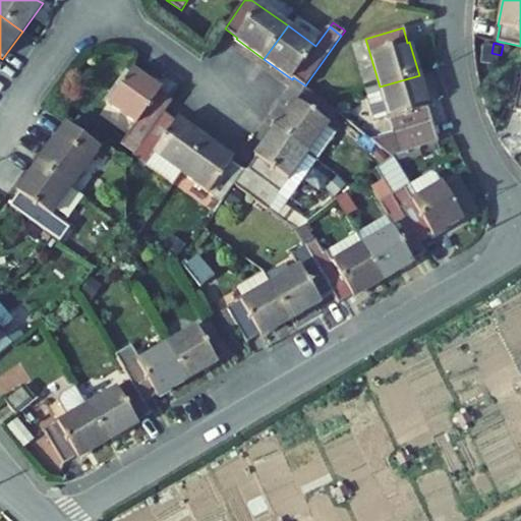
[(160,90),(132,70),(108,104),(137,125),(123,145),(135,154),(165,113),(172,102),(159,92),(160,90)]
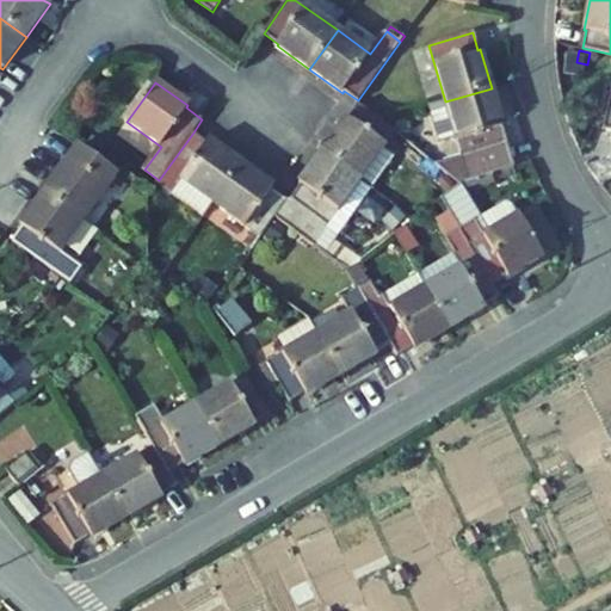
[(513,167),(500,128),(504,125),(492,88),(445,102),(462,155),(436,164),(448,173),(456,180),(461,183),(480,177),(513,167)]
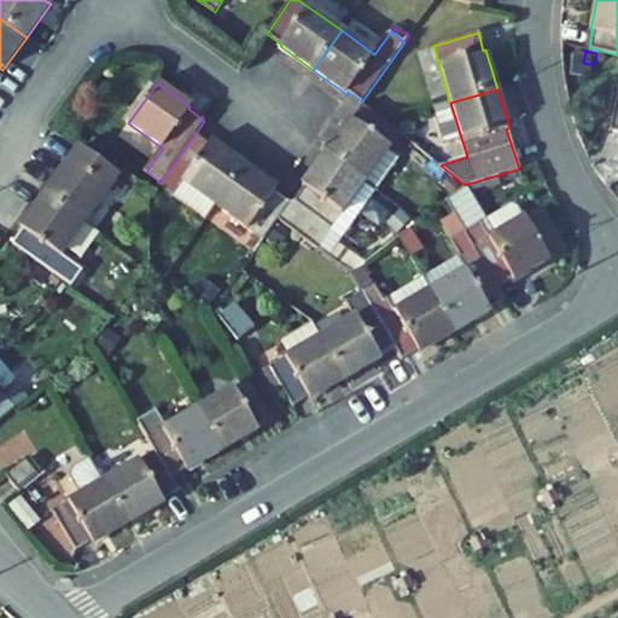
[(349,120),(326,152),(366,181),(377,190),(400,158),(388,150),(400,133),(362,105),(351,121),(349,120)]
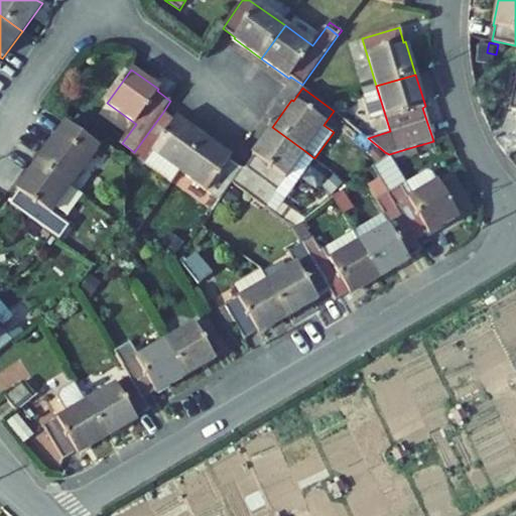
[(163,112),(134,152),(132,154),(144,162),(152,151),(180,171),(205,138),(176,119),(175,120),(163,112)]
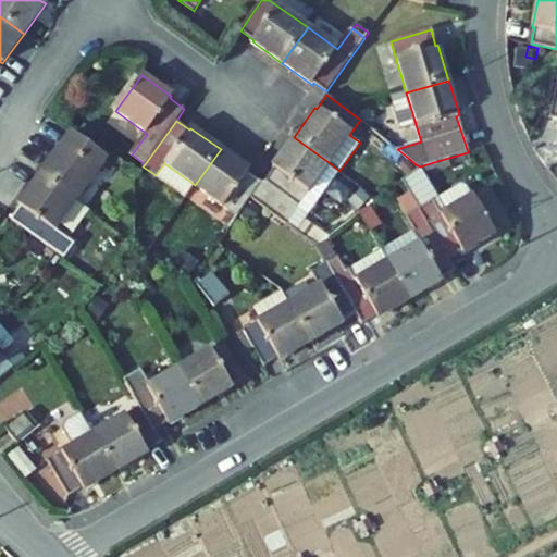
[(62,146),(40,176),(77,201),(108,158),(74,134),(64,148),(62,146)]
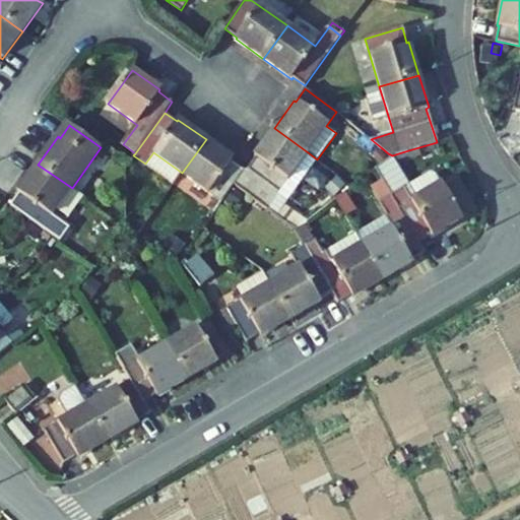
[(254,156),(256,157),(235,186),(267,208),(277,195),(308,152),(274,128),(254,156)]
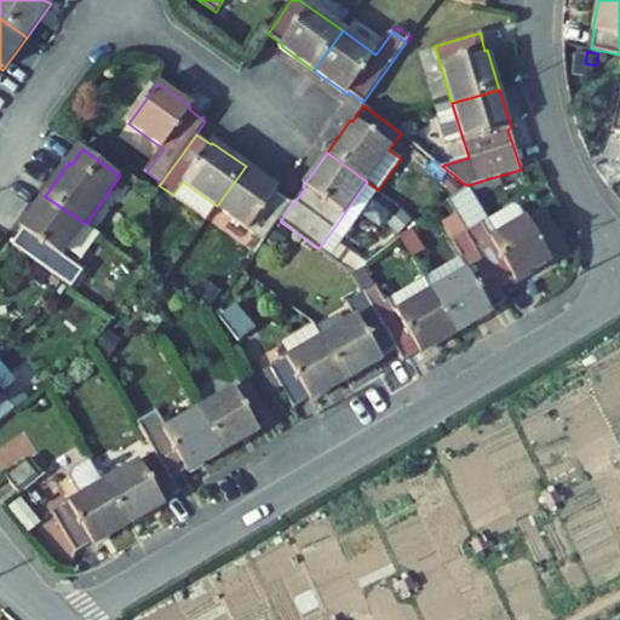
[(246,166),(217,206),(265,240),(292,202),(277,191),(279,190),(246,166)]
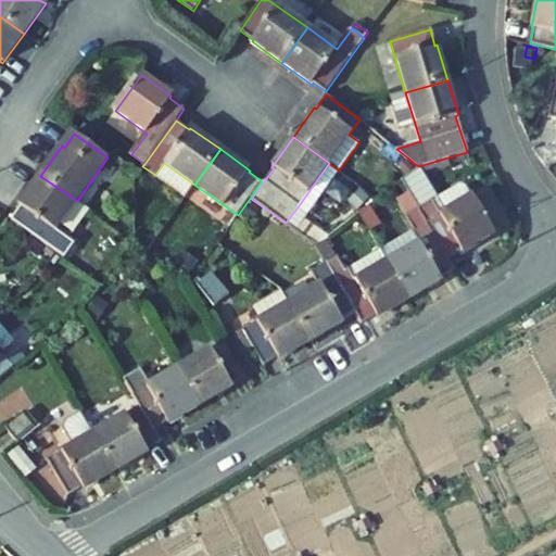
[(399,167),(407,175),(415,164),(407,158),(399,167)]
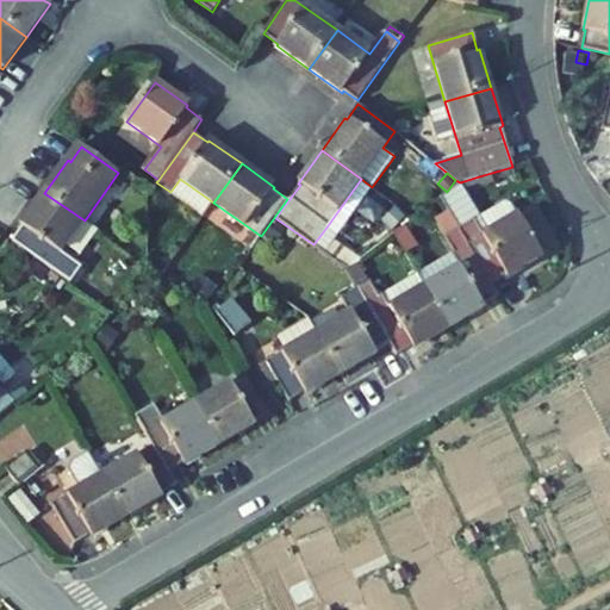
[(479,176),(460,182),(465,190),(481,184),(479,176)]
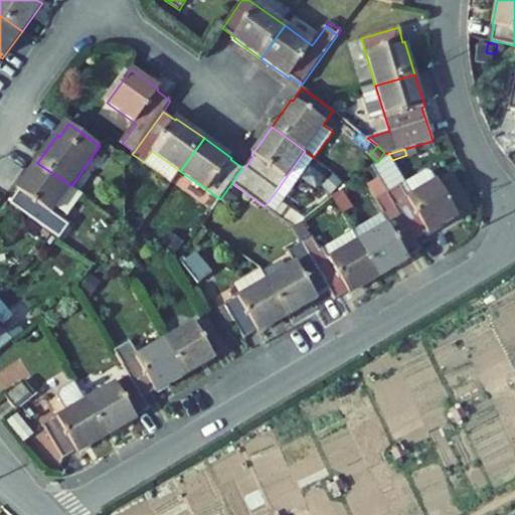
[(405,183),(392,160),(388,154),(372,167),(387,193),(414,239),(427,231),(428,233),(458,216),(457,214),(445,193),(438,181),(432,172),(426,170),(405,183)]
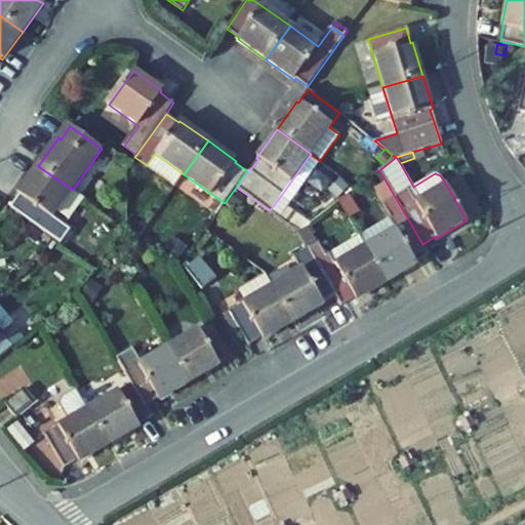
[(18,194),(21,195),(11,207),(43,231),(73,190),(38,166),(18,194)]
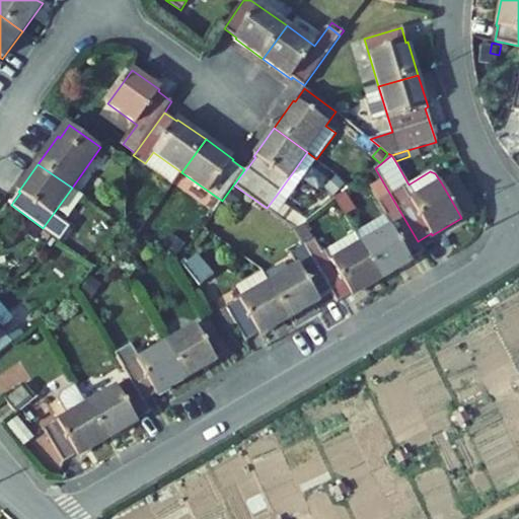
[(473,208),(454,174),(441,182),(448,195),(460,216),(473,208)]
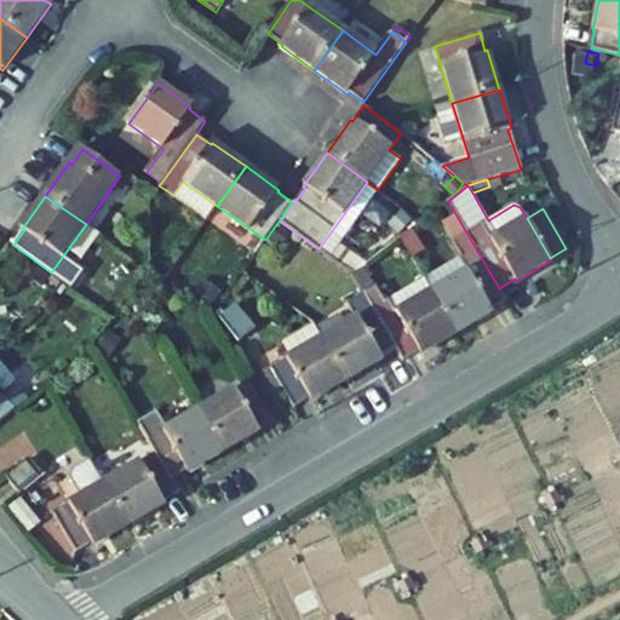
[(99,234),(86,224),(51,273),(65,282),(99,234)]
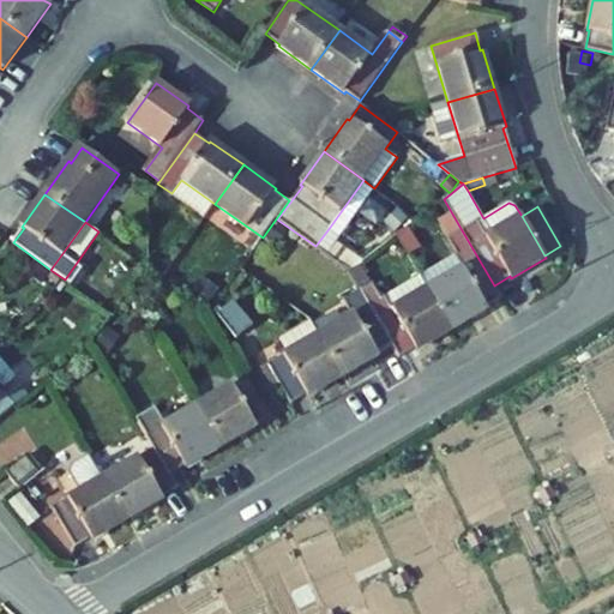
[(407,227),(402,230),(413,250),(417,247),(407,227)]
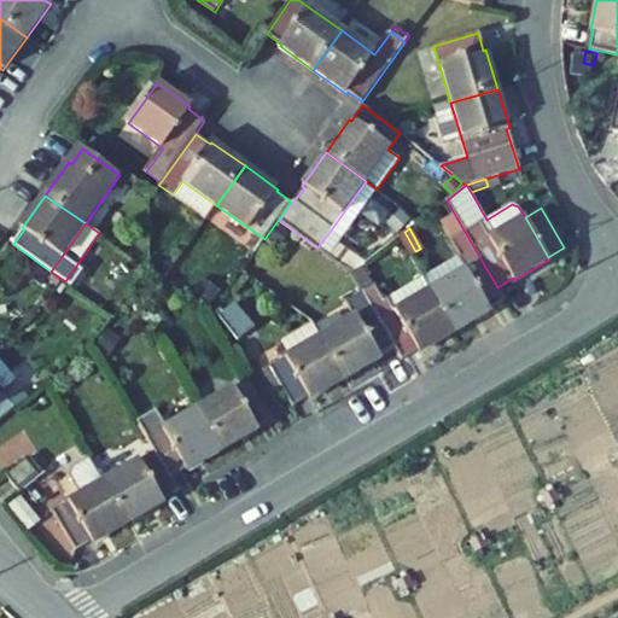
[(330,232),(318,248),(353,273),(365,263),(338,244),(342,240),(330,232)]
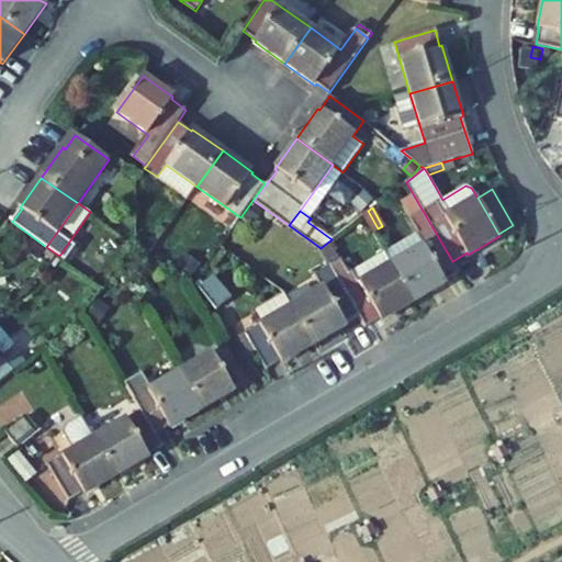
[(363,215),(373,232),(378,228),(368,211),(363,215)]
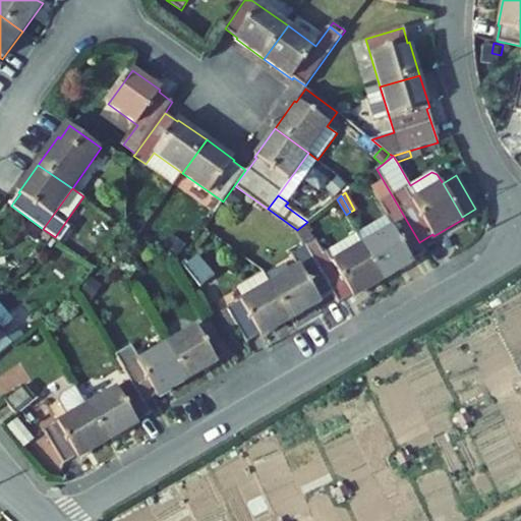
[(363,244),(384,280),(413,263),(412,262),(425,253),(419,242),(392,195),(380,203),(387,215),(356,233),(363,244)]
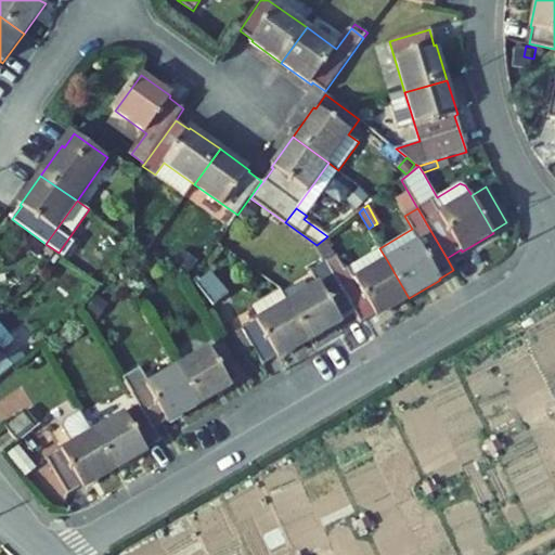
[(24,247),(34,255),(41,244),(33,236),(24,247)]
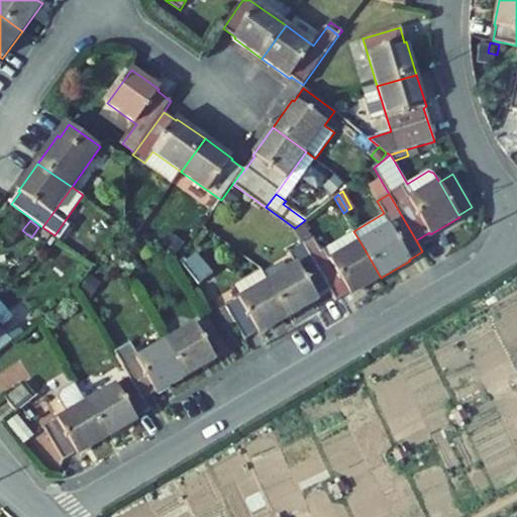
[(304,244),(315,238),(305,220),(295,228),(304,244)]
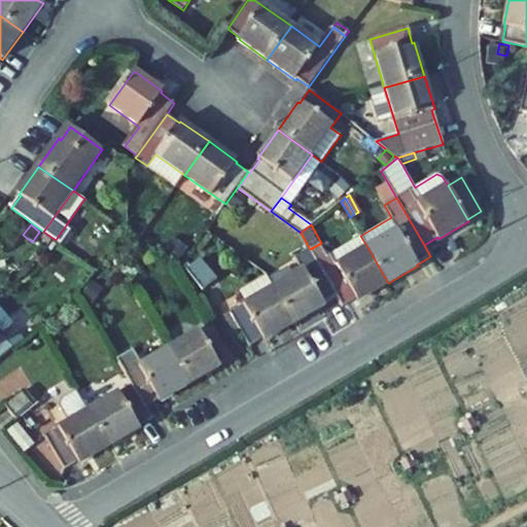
[(327,254),(335,267),(367,247),(360,236),(327,254)]
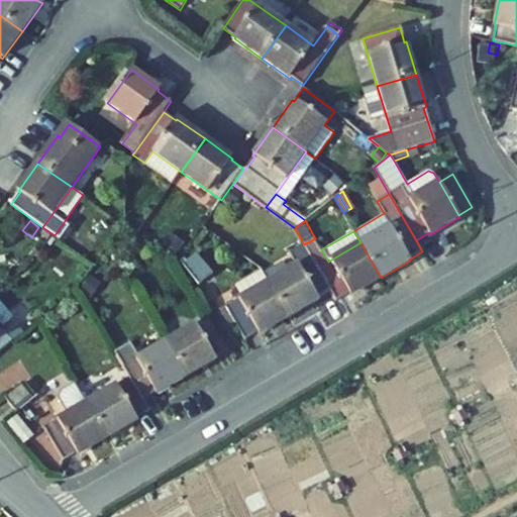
[(337,301),(350,293),(351,295),(381,278),(360,242),(328,262),(321,249),(315,238),(304,244),(311,256),(331,290),(337,301)]
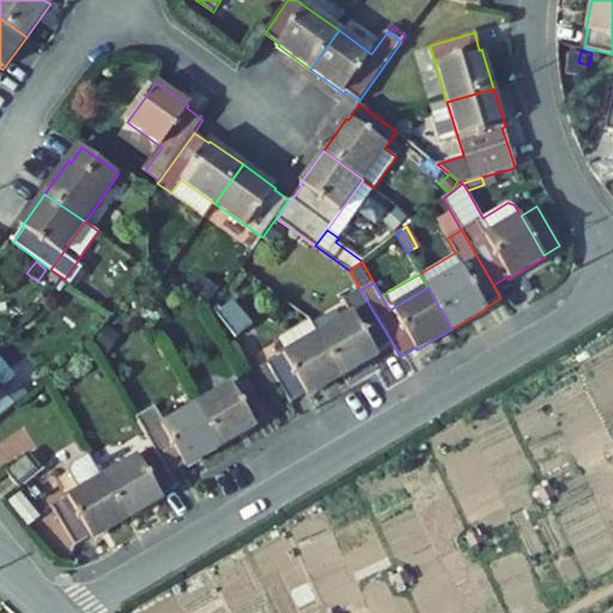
[(236,338),(253,325),(234,301),(217,314),(236,338)]
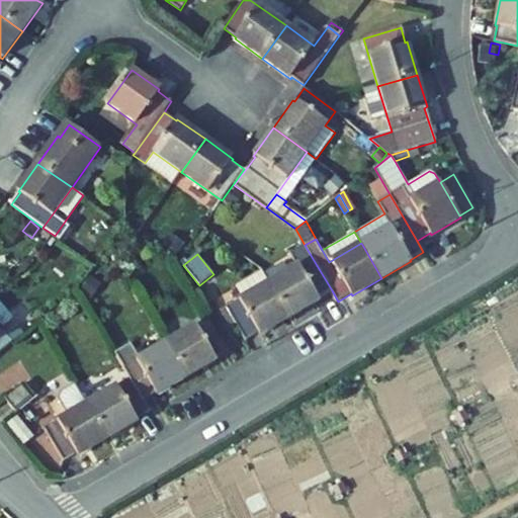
[(290,318),(320,300),(319,298),(332,290),(312,257),(269,282),(290,318)]
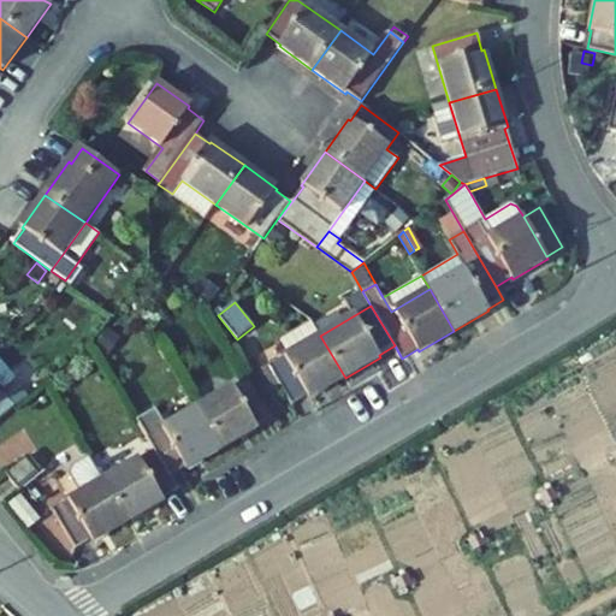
[(104,353),(114,338),(105,331),(94,344),(104,353)]
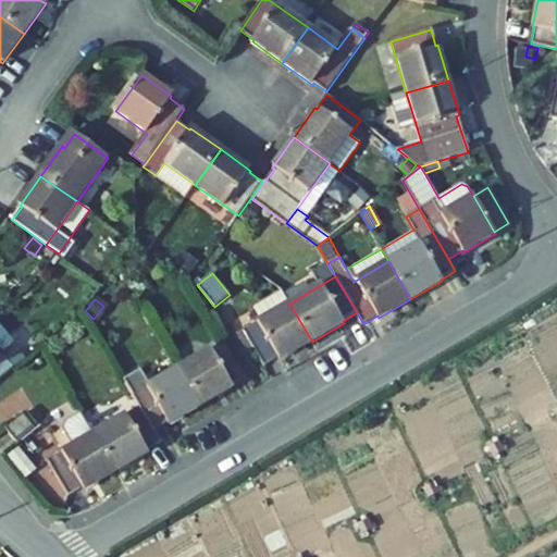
[(281,360),(312,342),(289,304),(244,331),(255,349),(264,367),(280,358),(281,360)]
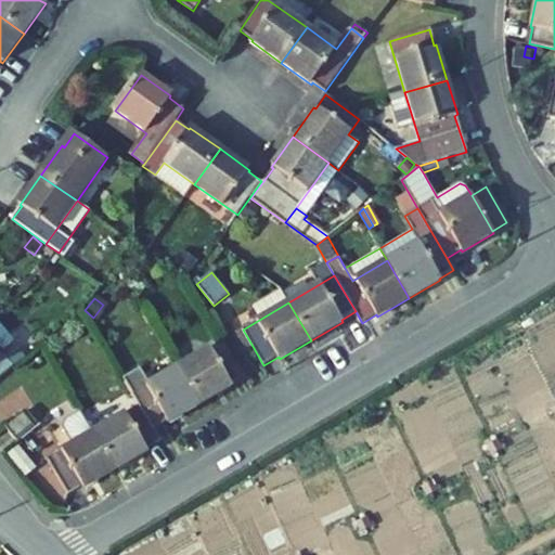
[(79,336),(90,328),(81,319),(72,326),(79,336)]
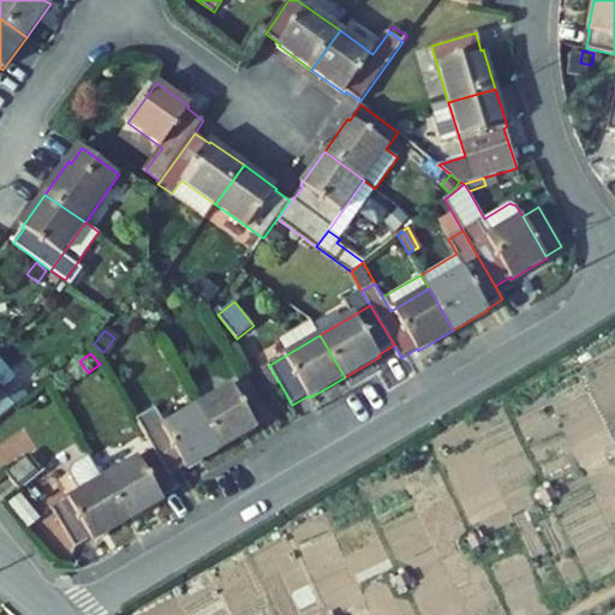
[(0,418),(15,407),(6,398),(0,389),(0,370),(6,366),(0,358),(0,418)]
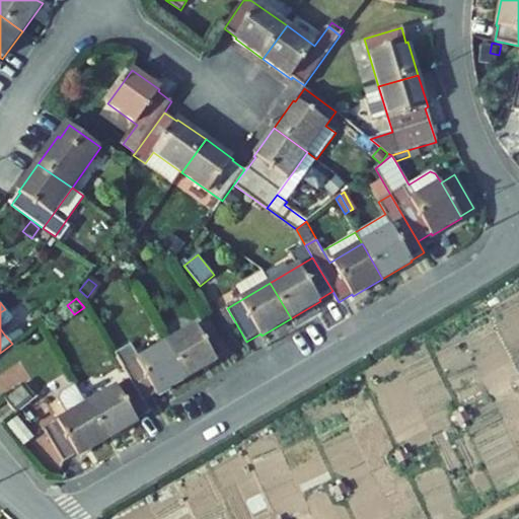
[(232,328),(237,325),(227,308),(222,310),(232,328)]
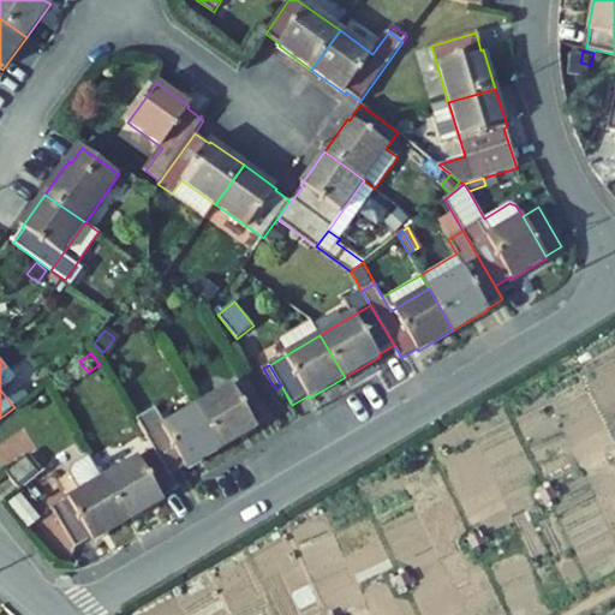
[(6,398),(15,407),(41,387),(33,377),(6,398)]
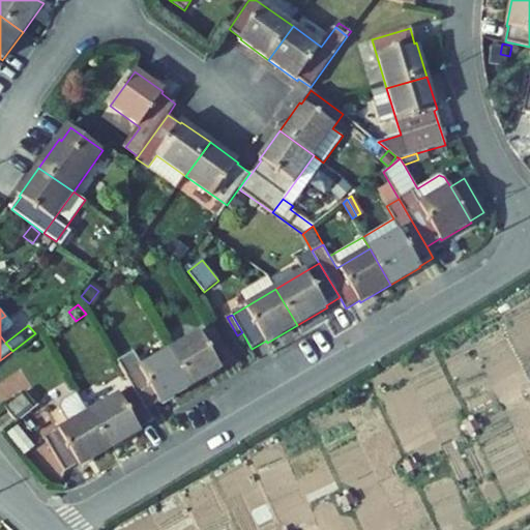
[(214,325),(171,350),(192,386),(222,369),(221,366),(234,359),(214,325)]
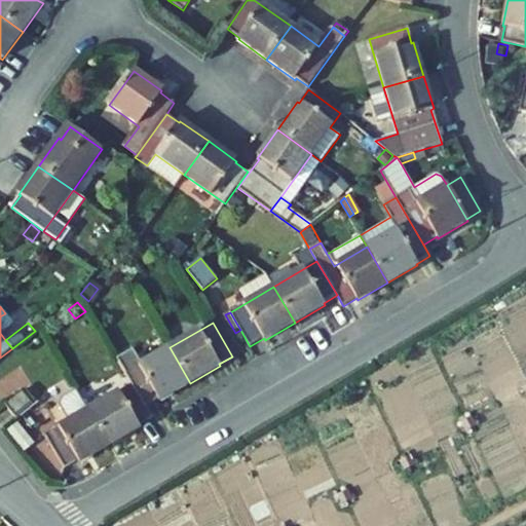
[(160,402),(190,383),(170,347),(139,365),(125,373),(133,384),(146,407),(159,400),(160,402)]
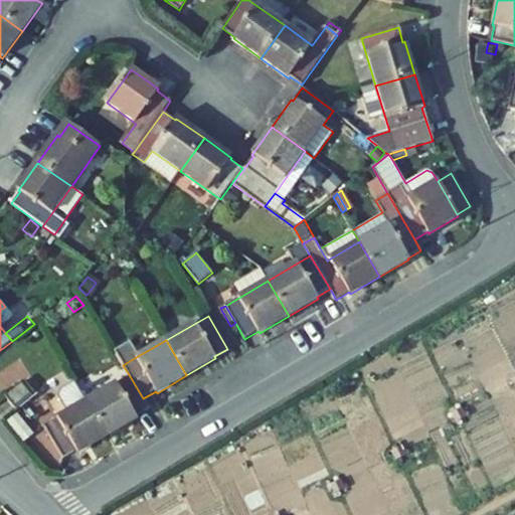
[(108,436),(137,419),(136,417),(150,409),(143,398),(130,376),(88,401),(108,436)]
